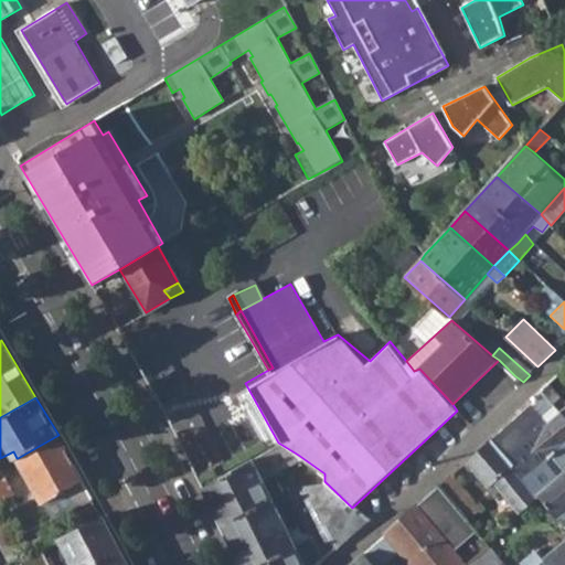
[(491,436),(509,456),(544,420),(530,402),(491,436)]
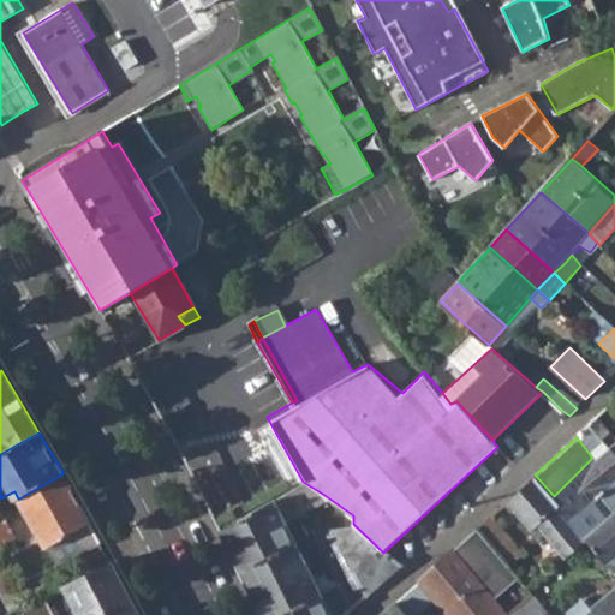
[(614,460),(605,448),(592,458),(611,482),(614,478),(614,460)]
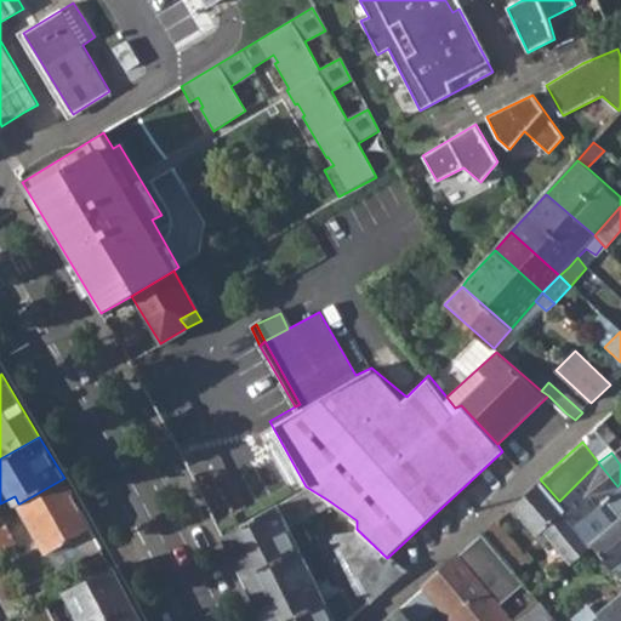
[(577,524),(617,486),(598,462),(559,501),(567,510),(565,512),(577,524)]
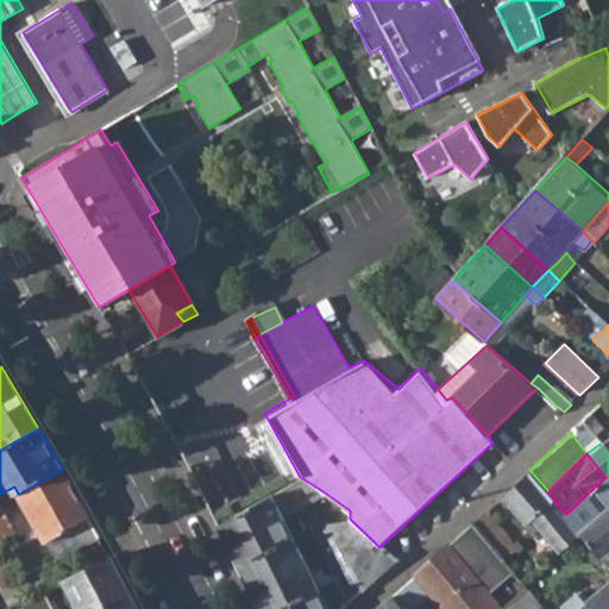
[(19,494),(55,560),(100,537),(63,469),(19,494)]
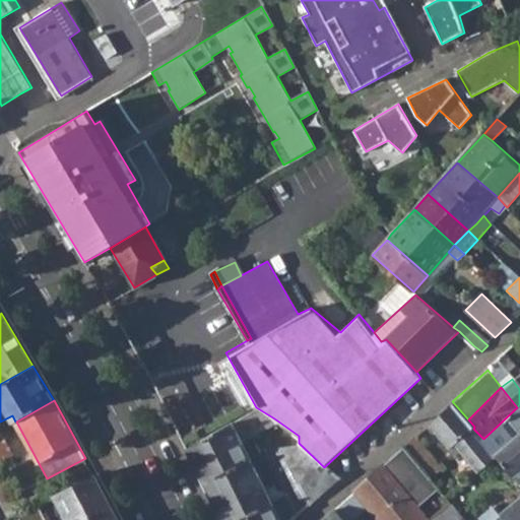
[(454,443),(477,470),(497,456),(496,454),(483,439),(473,429),(474,427),(468,419),(452,401),(430,423),(450,446),(454,443)]
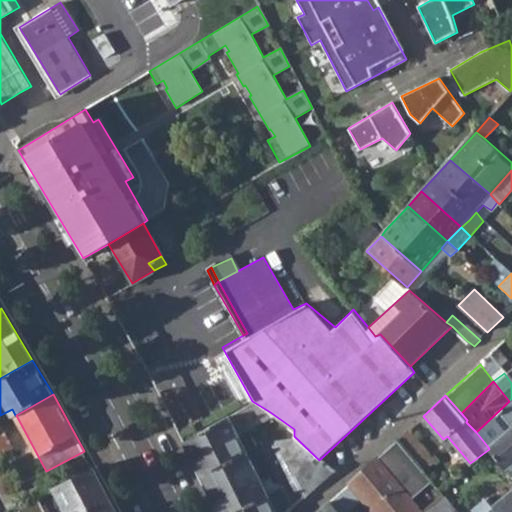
[(511,426),(511,398),(509,401),(476,432),(488,447),(511,426)]
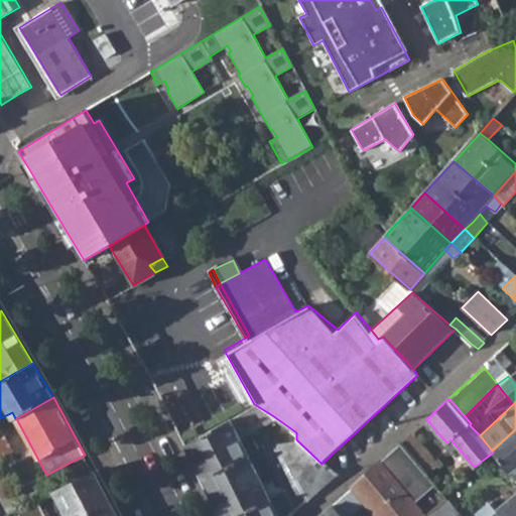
[(240,435),(272,415),(254,404),(185,445),(220,515),(291,515),(306,503),(290,476),(278,479),(281,486),(275,489),(278,495),(269,498),(240,435)]
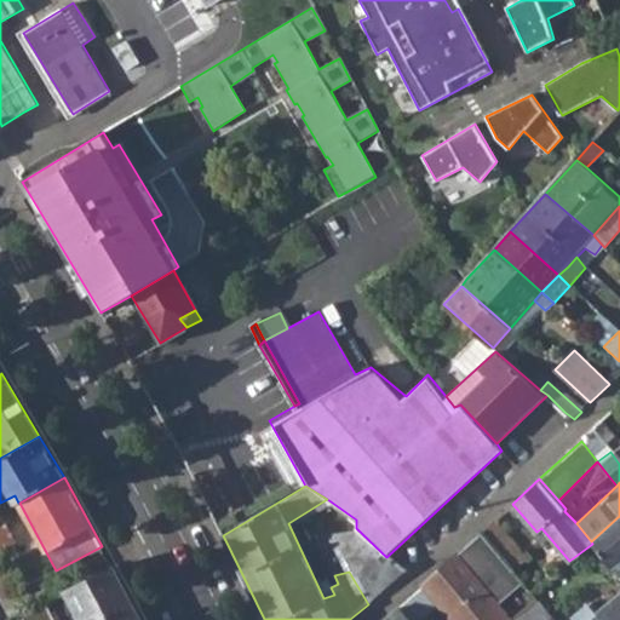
[(619,516),(591,541),(592,544),(619,577),(619,516)]
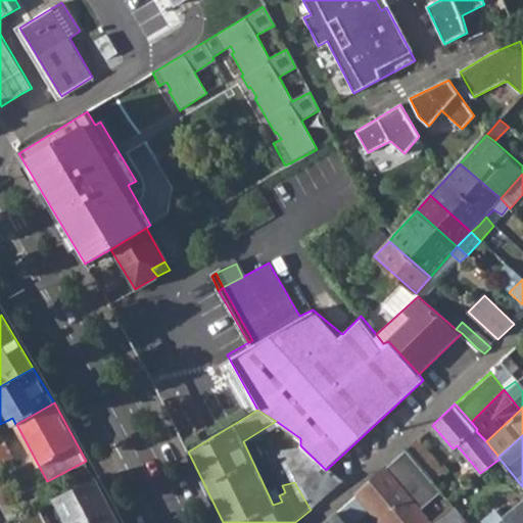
[(406,449),(431,479),(441,470),(417,438),(406,449)]
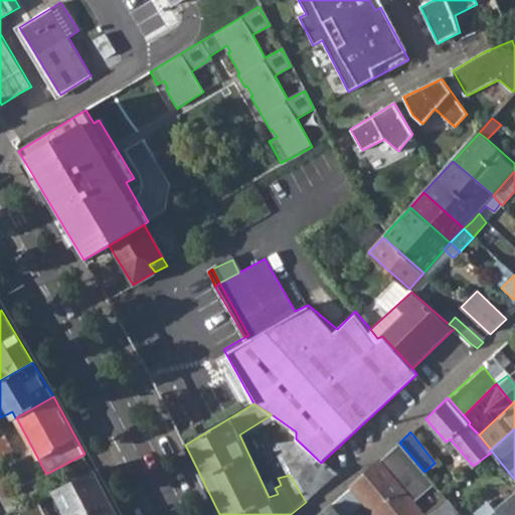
[(263,445),(278,478),(290,475),(306,502),(337,475),(332,474),(321,463),(296,439),(263,445)]
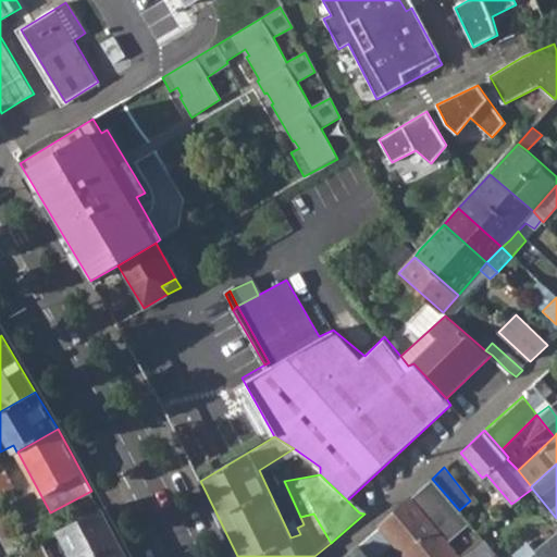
[(378,556),(393,544),(403,556),(456,556),(459,555),(447,541),(469,522),(459,510),(432,479),(410,498),(415,505),(404,514),(399,508),(358,545),(367,556),(378,556)]
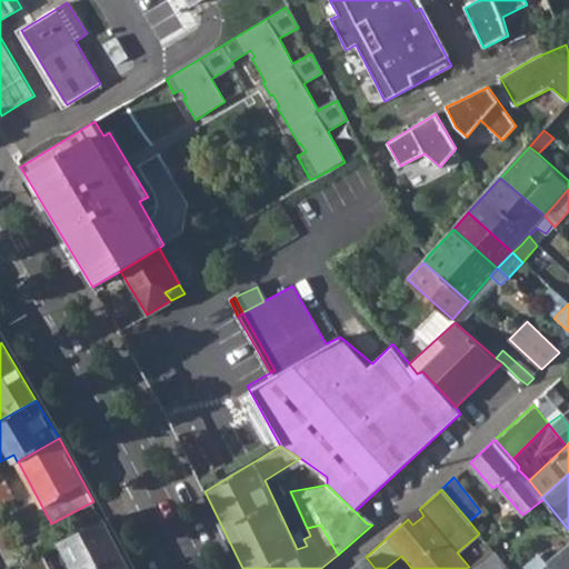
[(412,525),(423,516),(419,509),(408,519),(412,525)]
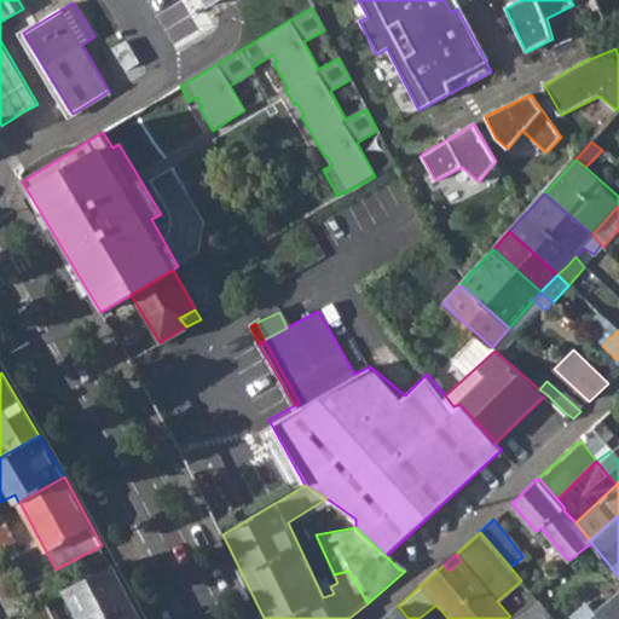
[(142,618),(113,565),(64,591),(79,618),(58,618),(53,609),(47,613),(41,603),(16,618),(142,618)]
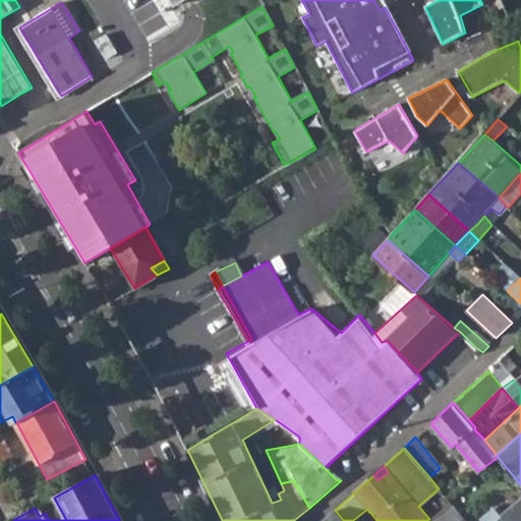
[(446,485),(440,489),(445,497),(452,493),(446,485)]
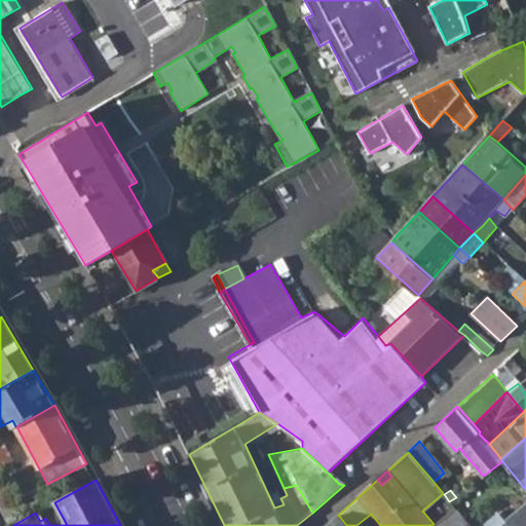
[(525,525),(525,503),(503,522),(499,525),(525,525)]
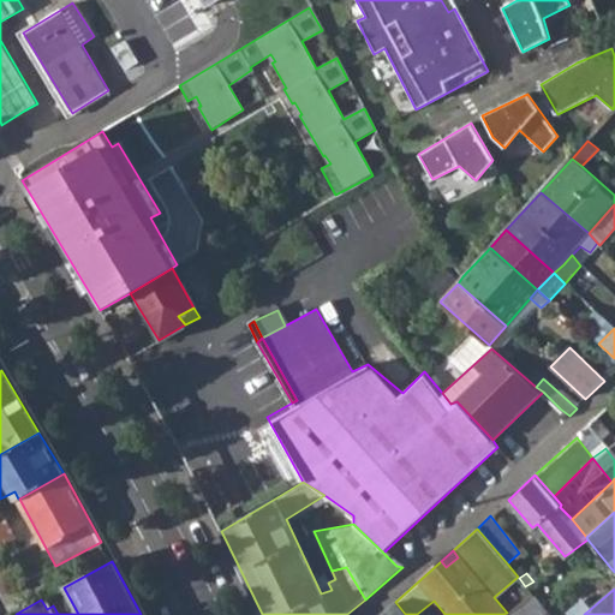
[(503,614),(548,614),(530,592),(507,613),(503,614)]
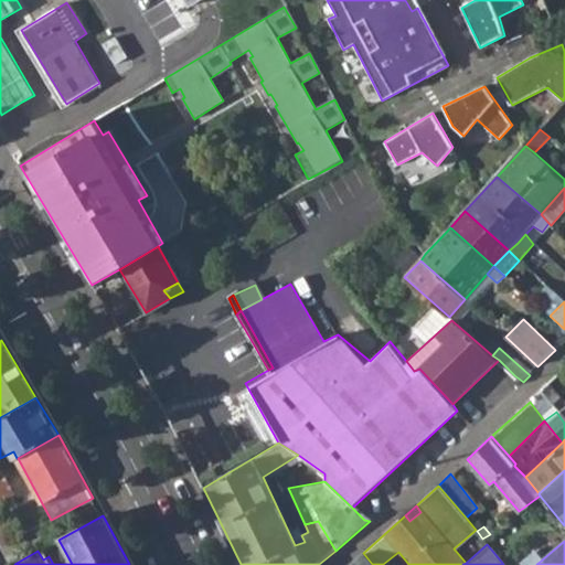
[(349,564),(372,564),(363,553),(349,564)]
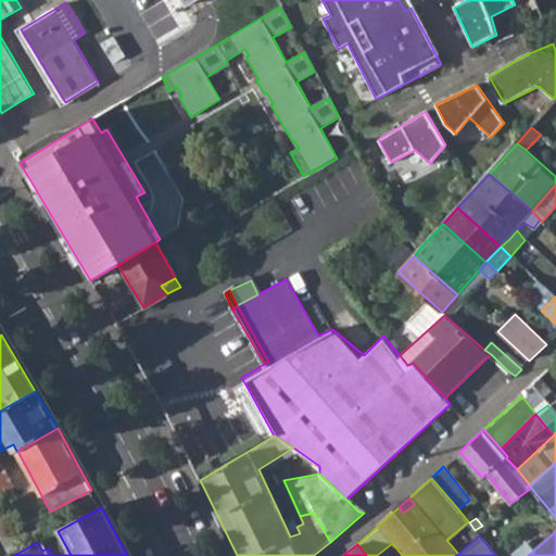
[(515,554),(516,555),(528,555),(532,552),(526,545),(515,554)]
